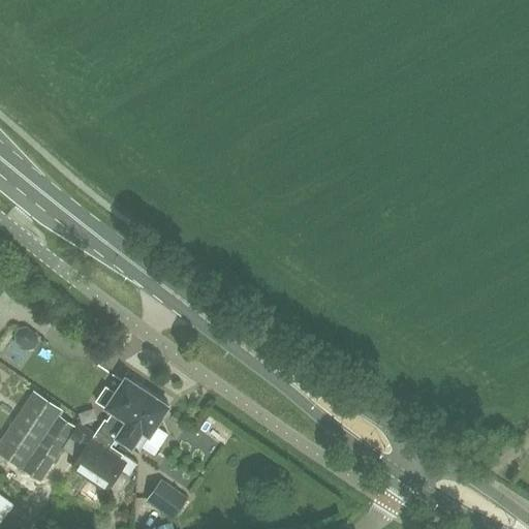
[(20,328),(16,334),(17,342),(28,349),(35,348),(39,342),(38,334),(27,327),(20,328)]
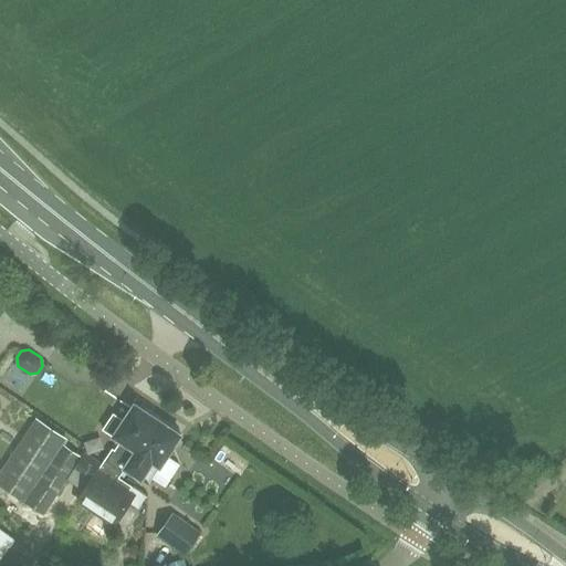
[(100,465),(118,477),(155,418),(150,416),(154,411),(142,404),(138,407),(135,405),(123,421),(114,416),(104,430),(119,441),(114,450),(112,449),(100,465)]
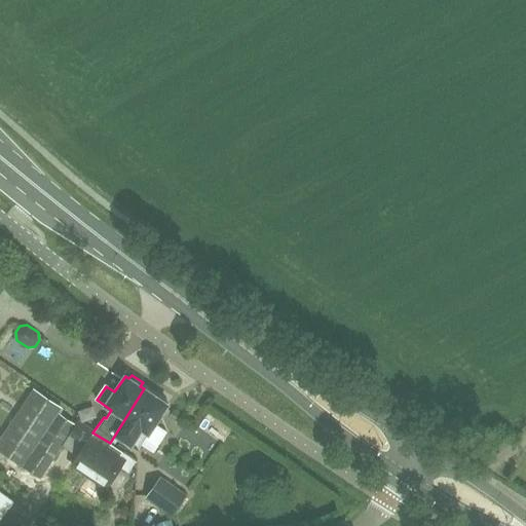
[(153,395),(144,388),(110,443),(111,444),(115,437),(137,451),(168,405),(164,402),(166,399),(155,390),(153,395)]
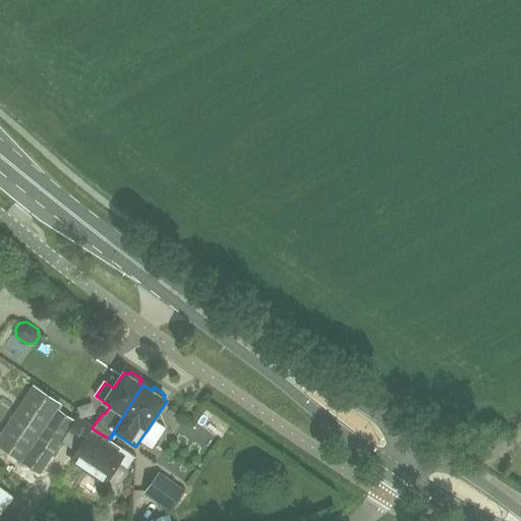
[(26,395),(0,436),(0,447),(40,473),(74,421),(57,410),(55,414),(26,395)]
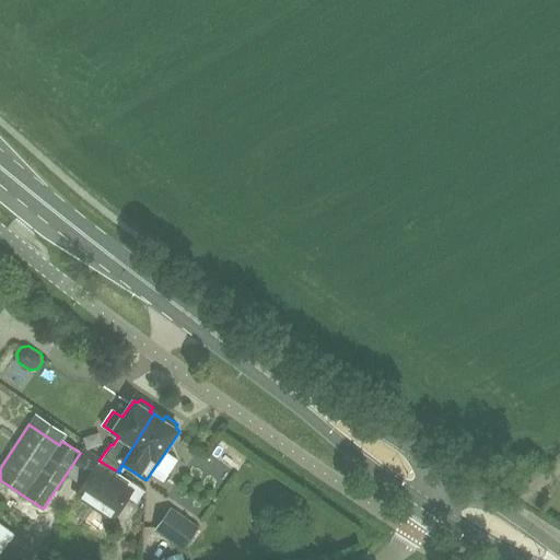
[(118,473),(117,471),(98,461),(76,494),(112,518),(132,489),(127,486),(130,481),(118,473)]
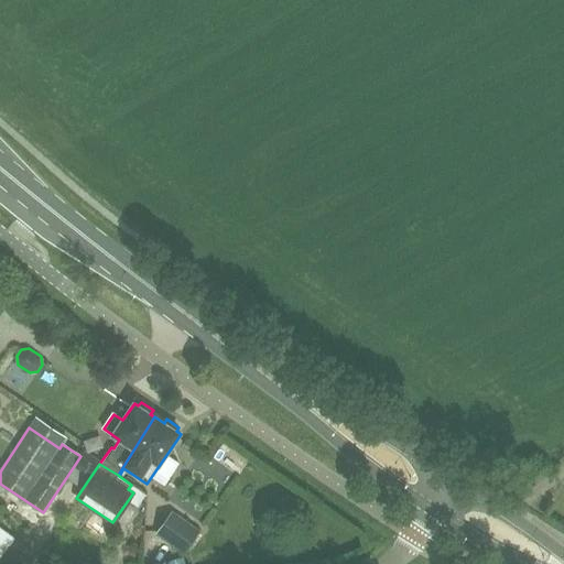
[(201,532),(172,511),(156,533),(184,554),(201,532)]
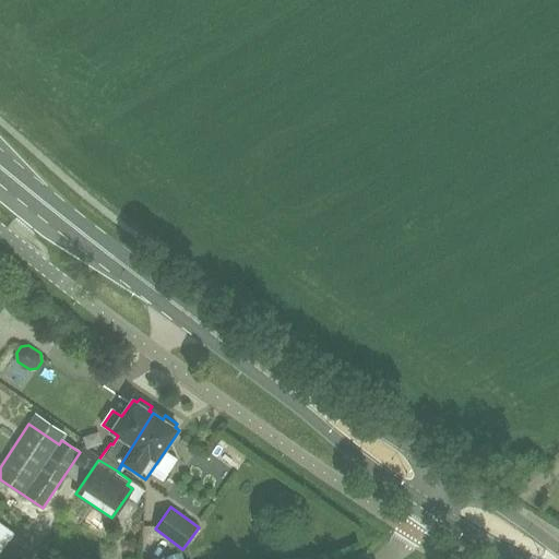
All buildings are outlined.
